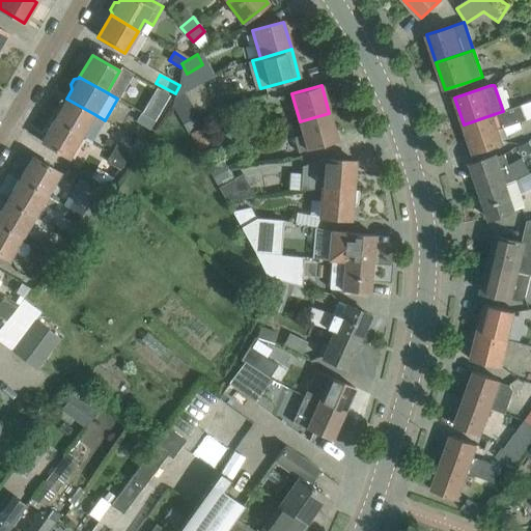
[(157,88),(150,99),(163,107),(170,96),(157,88)]
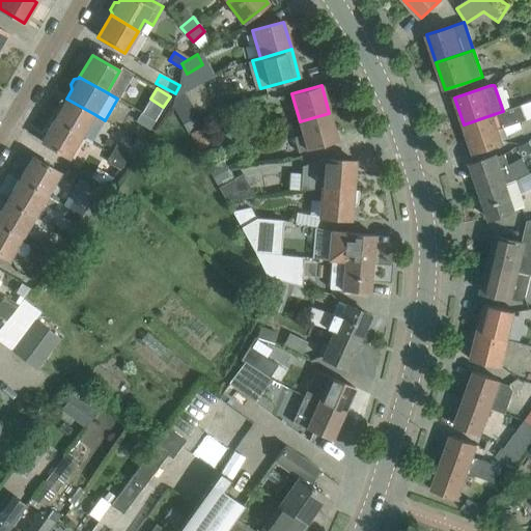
[(171,99),(184,123),(197,115),(185,91),(171,99)]
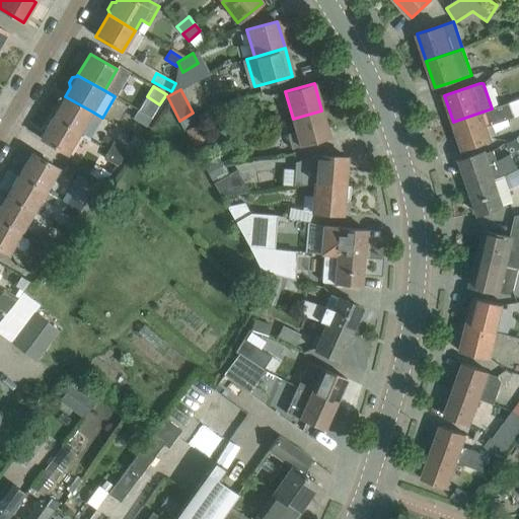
[(79,133),(92,112),(65,96),(53,117),(79,133)]
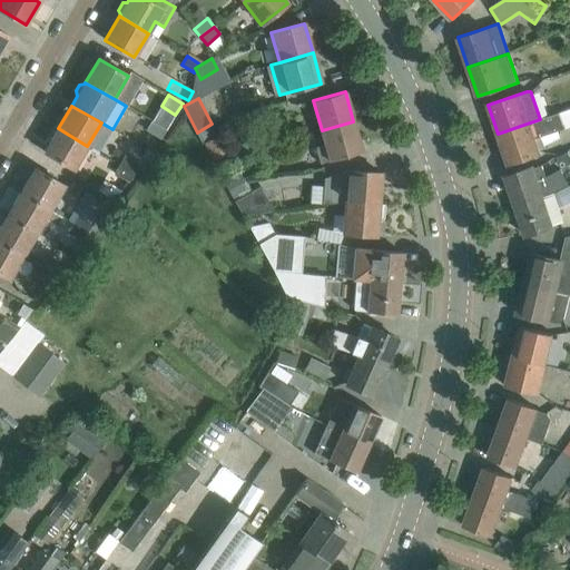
[(157,112),(153,121),(166,130),(172,121),(157,112)]
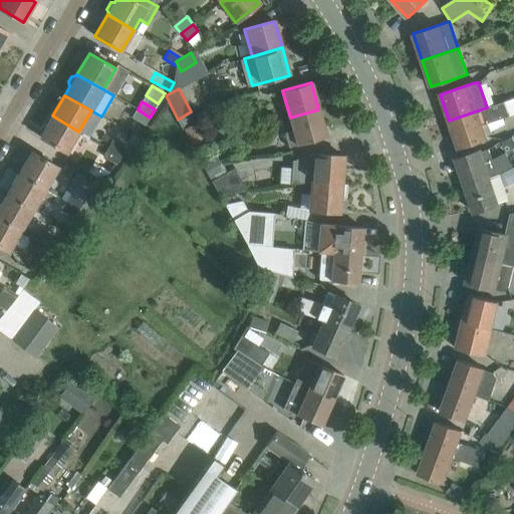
[(480,125),(506,116),(502,102),(487,107),(475,111),(449,120),(458,148),(484,139),(480,125)]
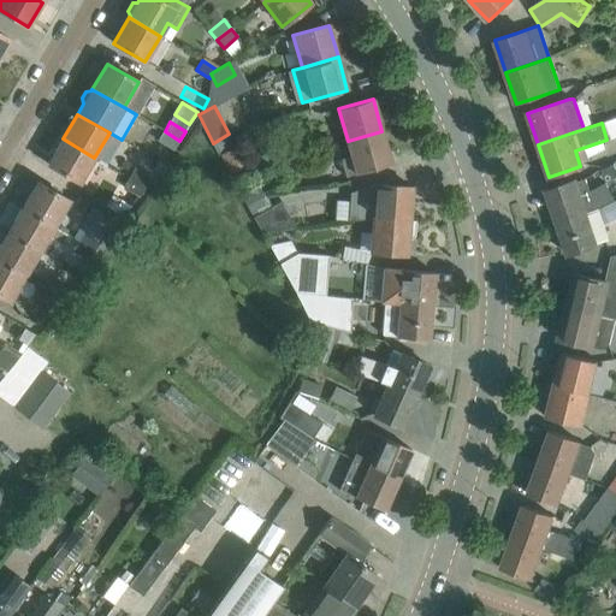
[(175,150),(179,141),(165,131),(159,141),(175,150)]
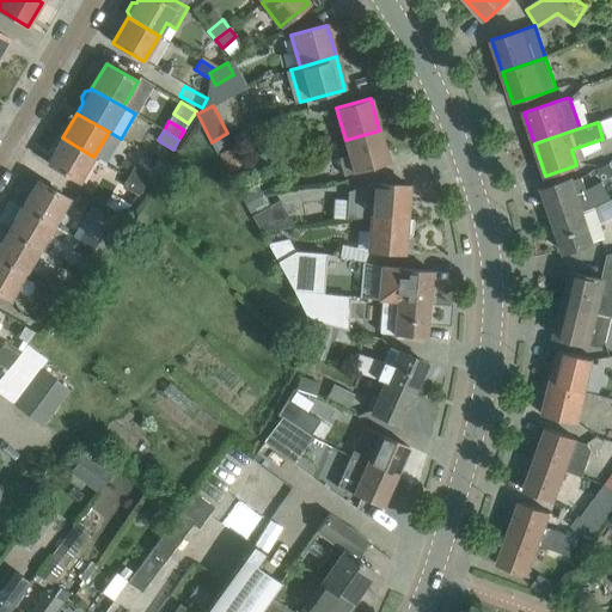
[(389,163),(379,130),(346,140),(350,155),(338,158),(343,176),(389,163)]
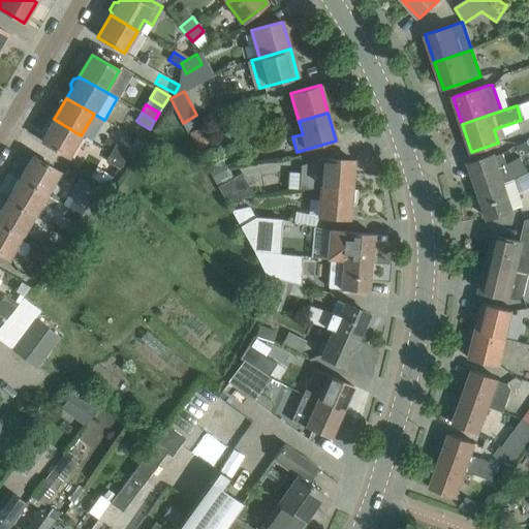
[(68,157),(81,135),(54,119),(41,141),(68,157)]
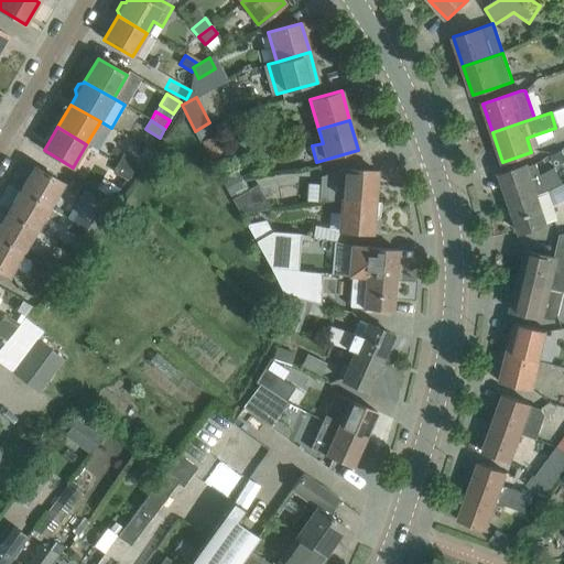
[(215,132),(201,140),(212,160),(229,150),(218,130),(215,132)]
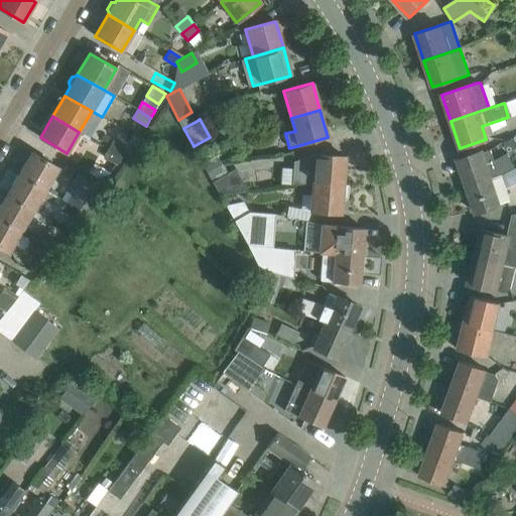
[(112,140),(108,148),(120,156),(125,147),(112,140)]
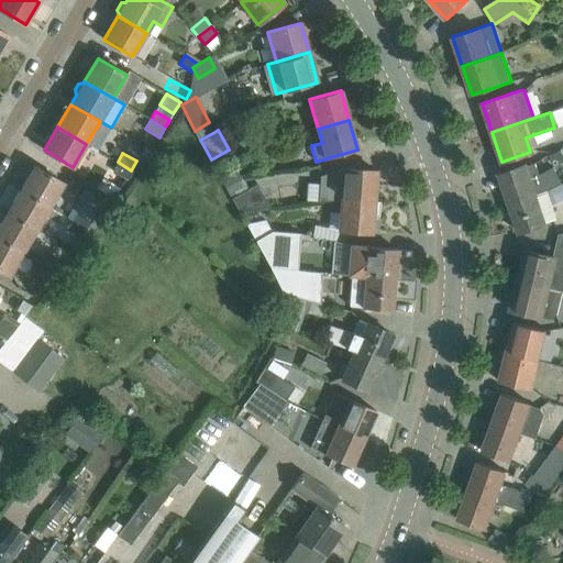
[(125,179),(131,170),(118,162),(112,172),(125,179)]
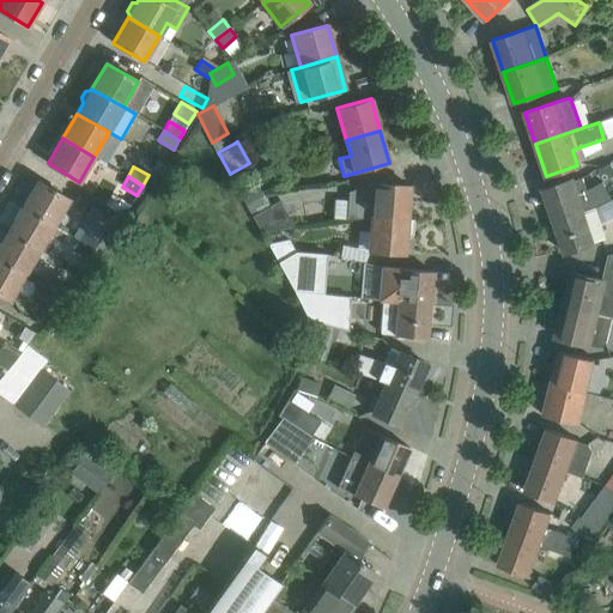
[(587,190),(583,177),(575,180),(575,178),(542,189),(553,220),(587,210),(594,206),(610,199),(601,182),(587,190)]
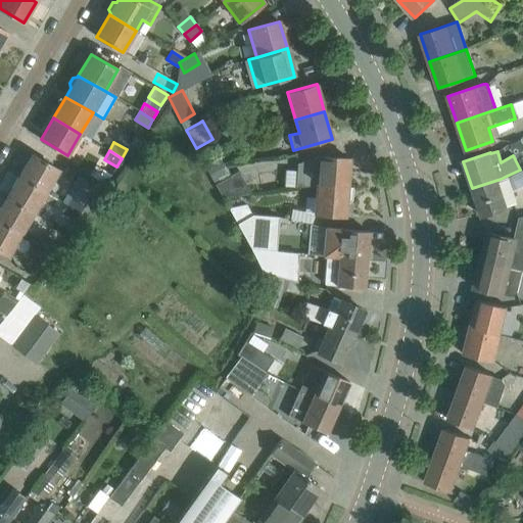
[(46,192),(58,171),(32,154),(18,176),(46,192)]
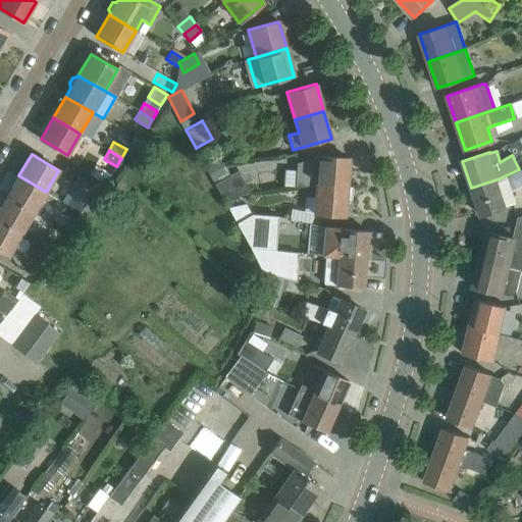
[(218,156),(203,164),(209,174),(223,166),(218,156)]
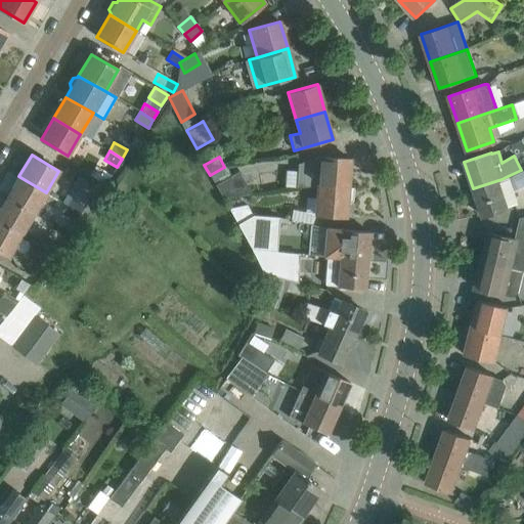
[(348,187),(350,160),(318,157),(305,161),(303,186),(315,185),(348,188),(348,187)]
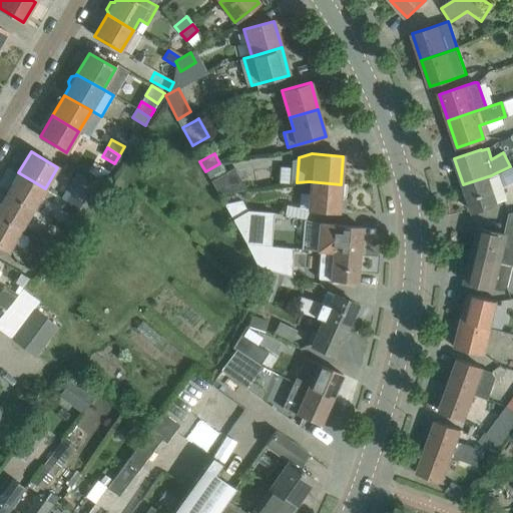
[(233,167),(210,180),(218,194),(245,188),(233,167)]
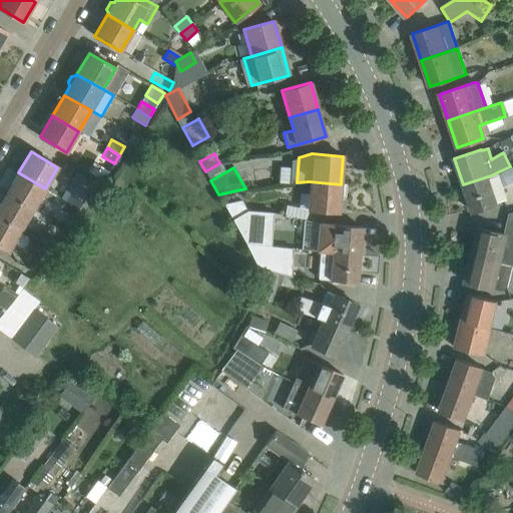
[(32,209),(45,188),(18,172),(6,193),(32,209)]
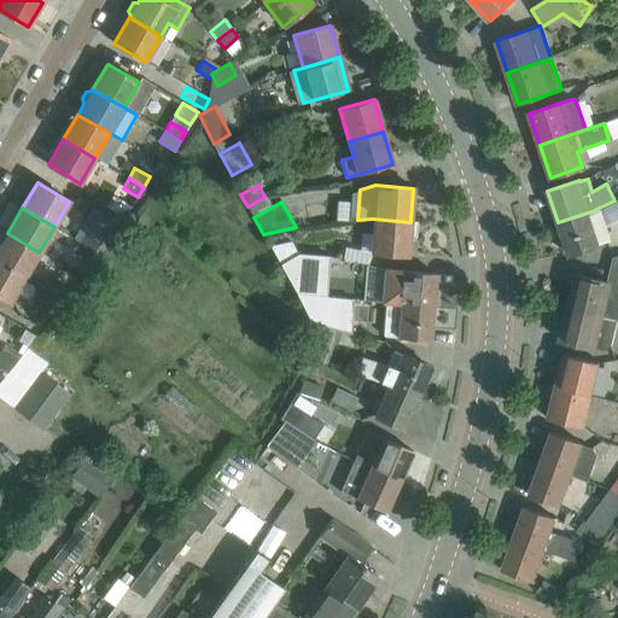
[(611,240),(599,208),(592,211),(558,222),(569,255),(611,240)]
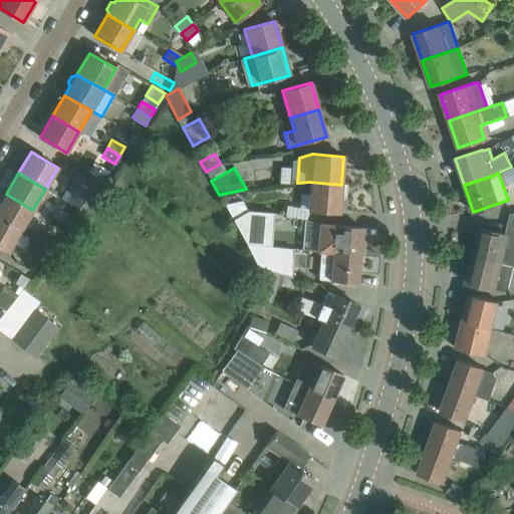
[(79,180),(73,191),(84,197),(91,186),(79,180)]
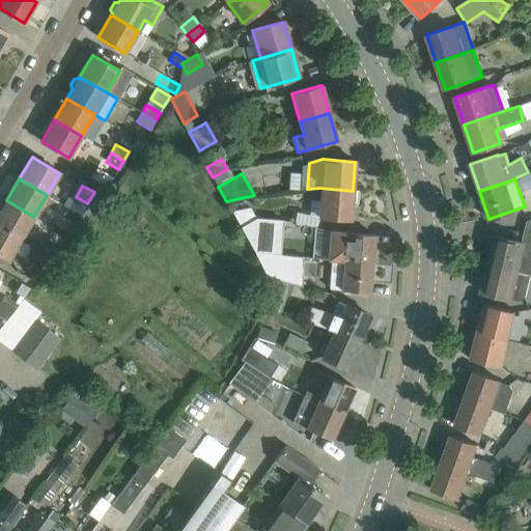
[(359,191),(353,190),(353,191),(319,188),(317,217),(351,219),(352,205),(355,206),(357,203),(359,191)]
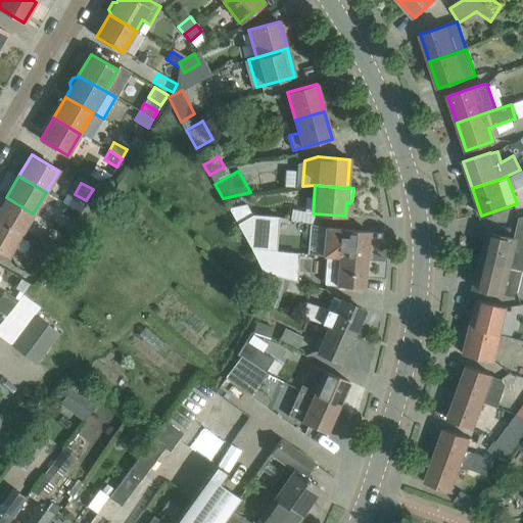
[(80,212),(85,204),(72,196),(66,204),(80,212)]
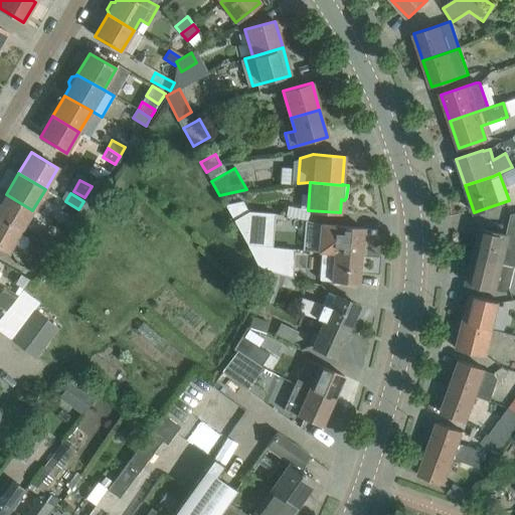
[(0,218),(20,231),(32,210),(6,194),(0,204),(0,218)]
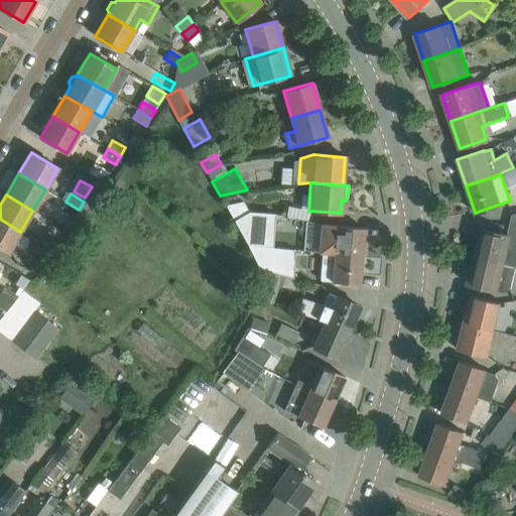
[(74,218),(79,210),(66,202),(60,211),(74,218)]
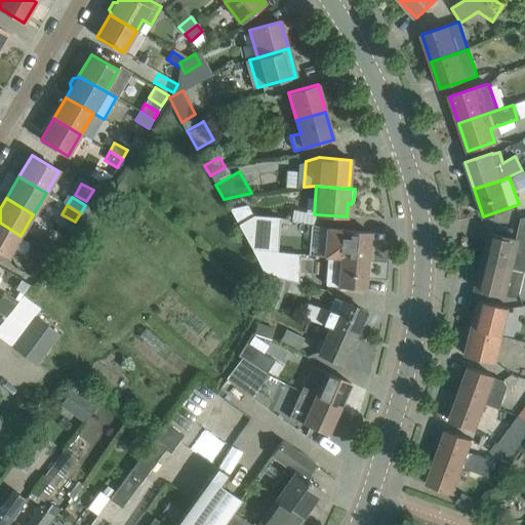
[(246,205),(229,209),(237,225),(252,216),(246,205)]
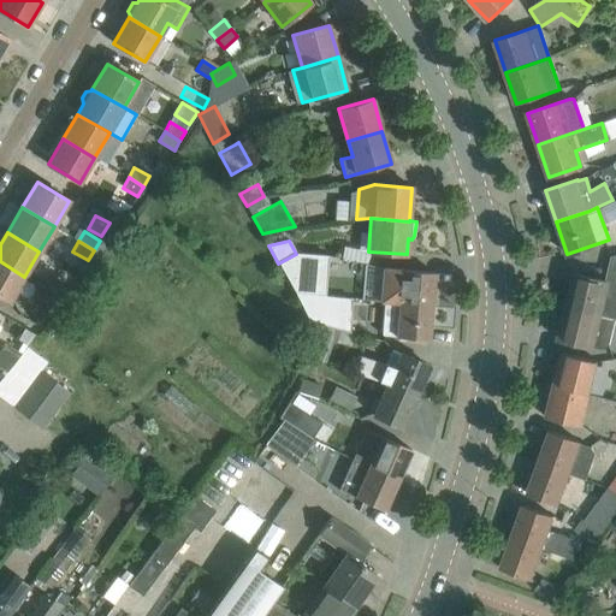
[(295,292),(315,294),(318,255),(296,254),(278,264),(295,292)]
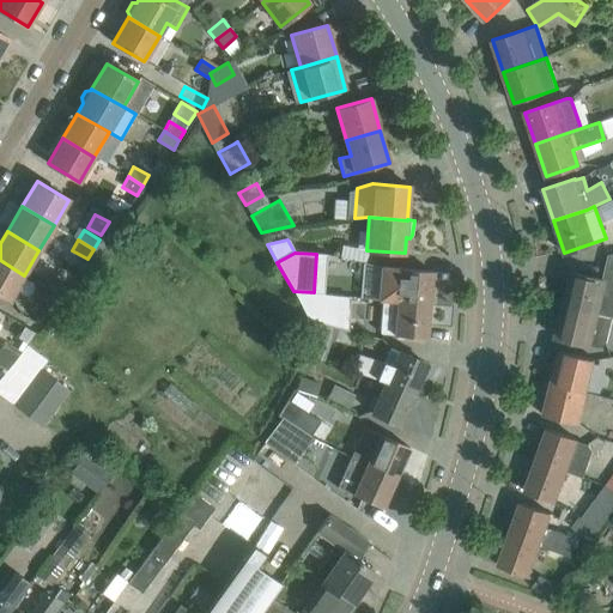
[(0,295),(10,301),(24,275),(0,260),(0,295)]
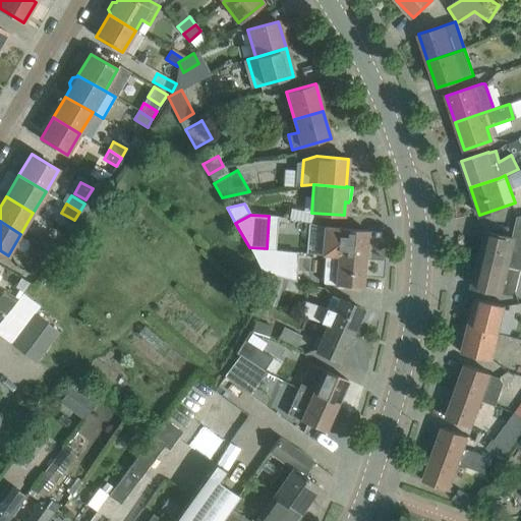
[(364,258),(367,230),(325,227),(323,254),(326,255),(339,256),(364,258)]
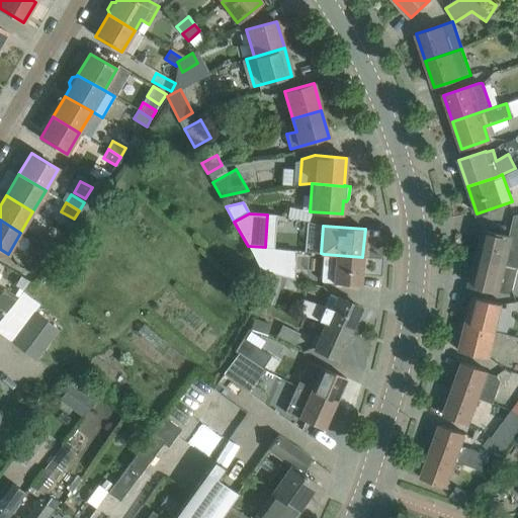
[(517,228),(512,229),(510,237),(483,230),(476,257),(505,264),(517,267),(517,228)]
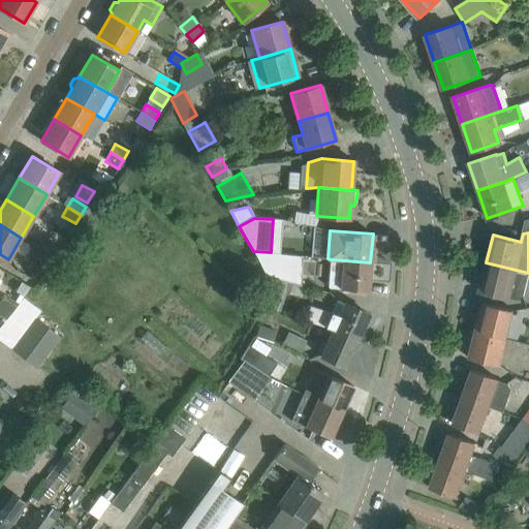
[(41,238),(36,247),(50,254),(55,246),(41,238)]
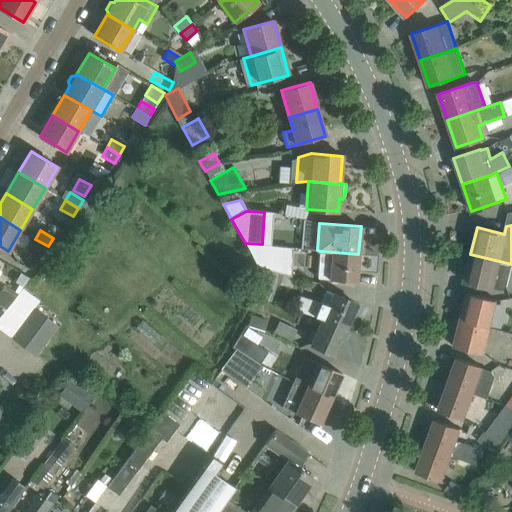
[(43,254),(48,246),(35,239),(31,247),(43,254)]
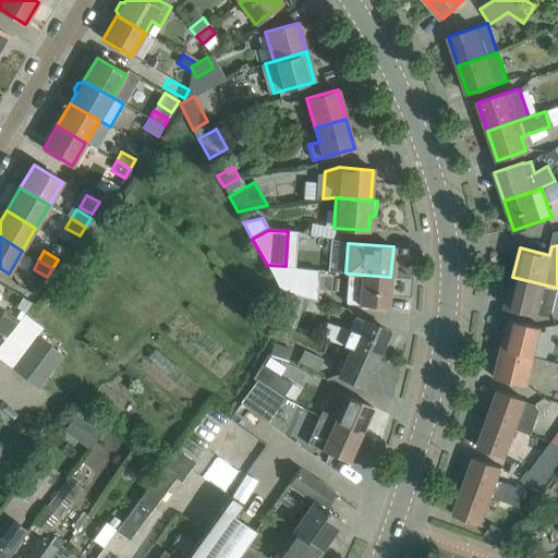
[(286,266),(267,265),(281,290),(289,292),(299,295),(302,268),(286,266)]
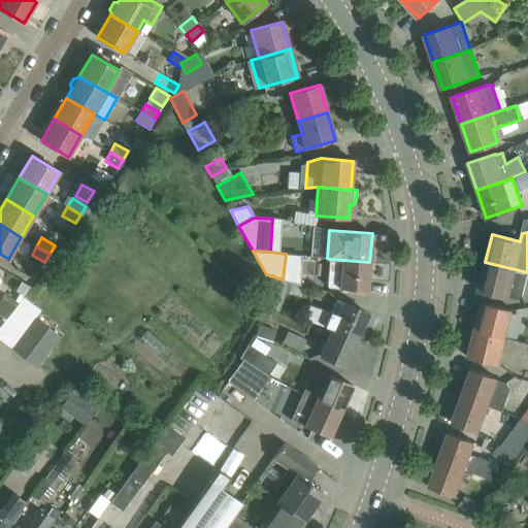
[(367,291),(369,262),(343,260),(330,259),(327,287),(329,288),(340,289),(367,291)]
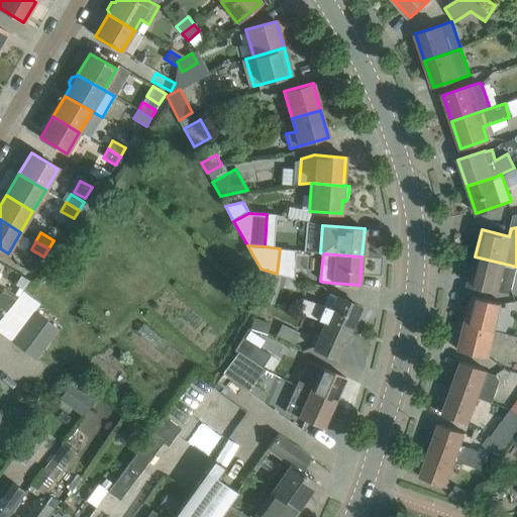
[(510,289),(516,267),(504,264),(475,256),(469,284),(497,291),(505,293),(510,289)]
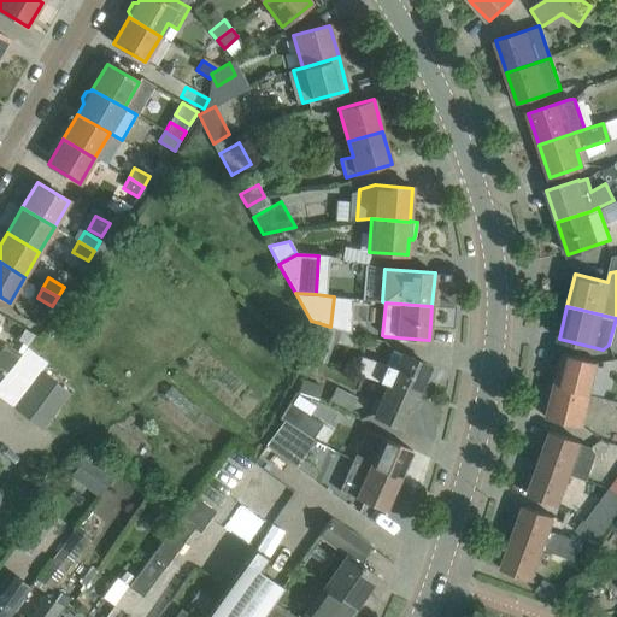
[(350,347),(353,334),(340,330),(330,327),(319,323),(315,339),(333,344),(350,347)]
